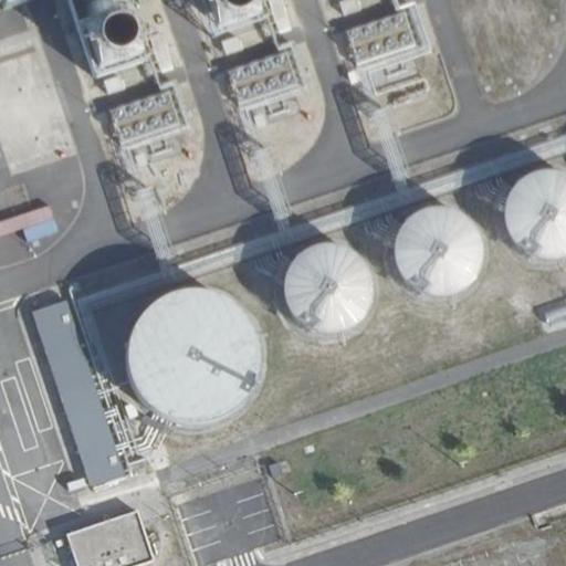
[(8,0),(9,1),(12,0),(77,0),(84,22),(129,10),(126,0),(8,0)]
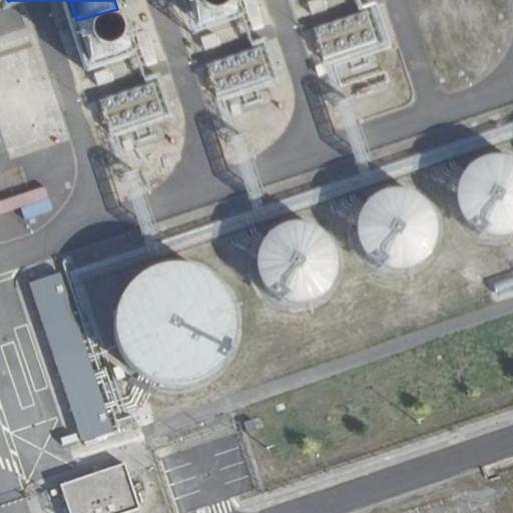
[(314,28),(327,66),(390,43),(376,6),(314,28)]
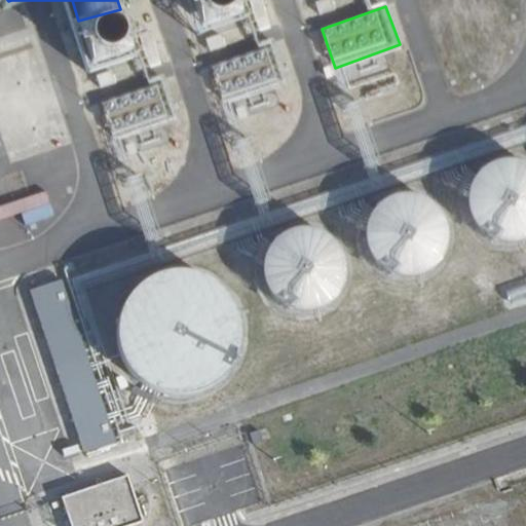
[(264,50),(213,64),(223,98),(273,84),(264,50)]
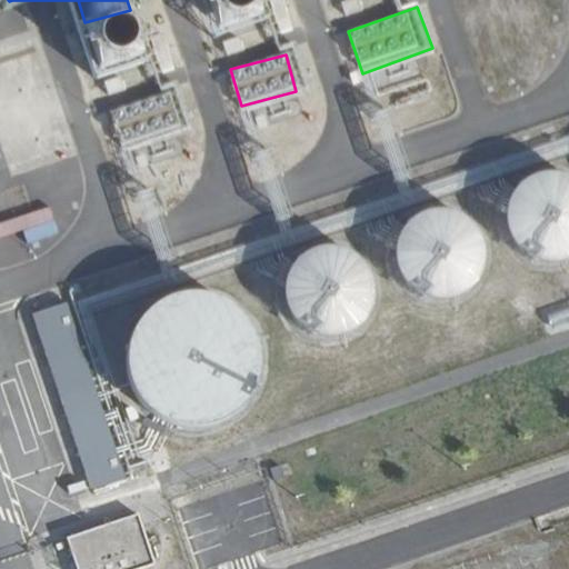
[(175,92),(113,106),(121,148),(183,136),(175,92)]
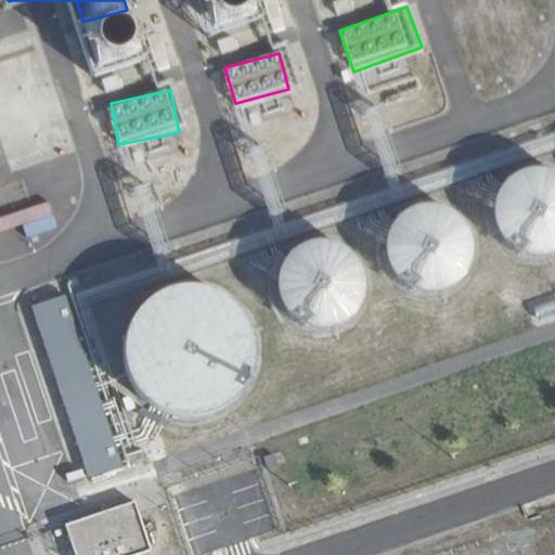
[(494,197),(495,214),(501,228),(512,240),(526,246),(541,248),(554,246),(554,245),(554,162),(552,160),(538,159),(523,163),(510,170),(500,183),(494,197)]
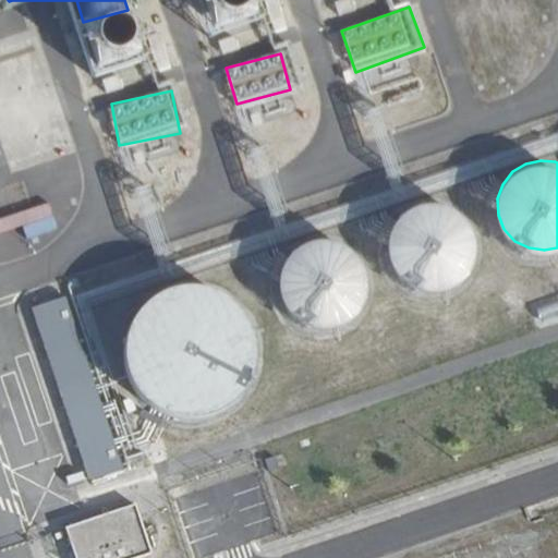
[(387,245),(390,259),(397,271),(407,281),(420,288),(434,289),(449,287),(462,278),(472,266),(477,251),(476,235),(471,220),(460,209),(447,202),(432,199),(417,202),(404,208),(395,219),(389,232),(387,245)]
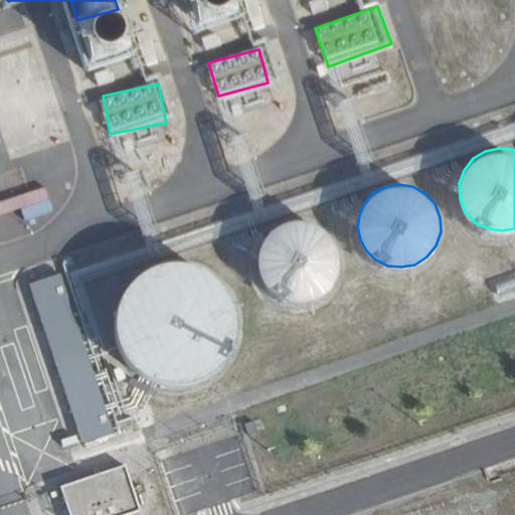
[(259,253),(259,269),(265,282),(274,293),(287,300),(301,302),(314,299),(326,293),(334,283),(340,272),(342,259),(339,245),(333,234),(323,225),(312,219),(299,218),(285,221),(272,228),(264,240),(259,253)]
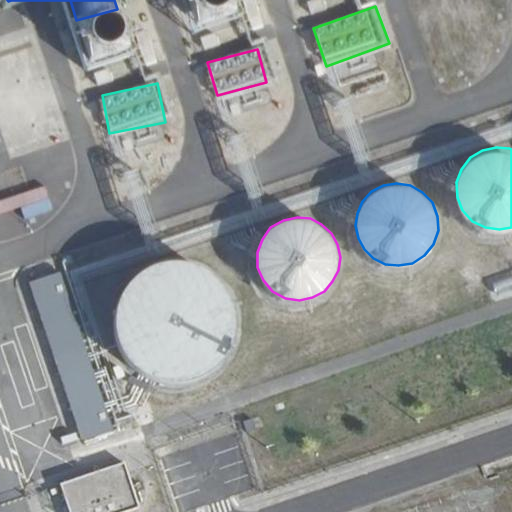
[(137,269),(121,284),(111,304),(109,326),(114,347),(126,366),(142,378),(161,384),(181,385),(200,379),(217,368),(229,352),(235,333),(236,313),(230,294),(219,278),(201,265),(179,258),(157,260),(137,269)]
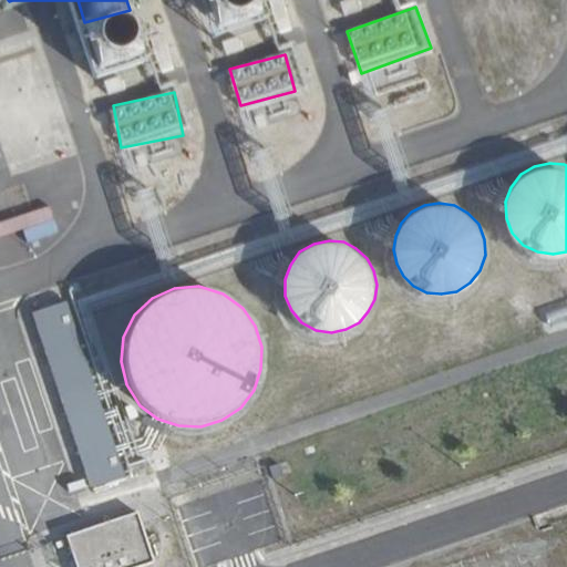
[(64,306),(31,316),(90,491),(123,480),(64,306)]
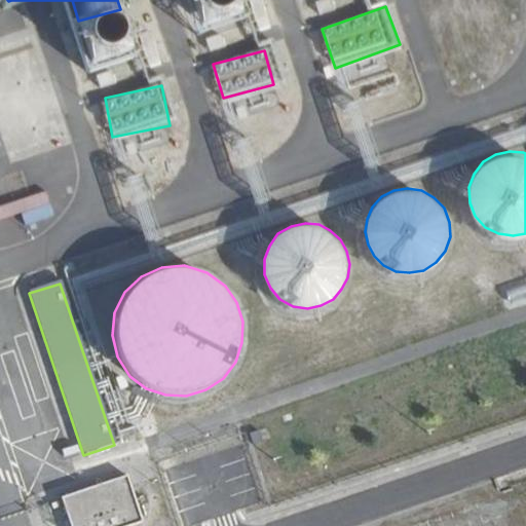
[(259,430),(250,434),(253,444),(263,441),(259,430)]
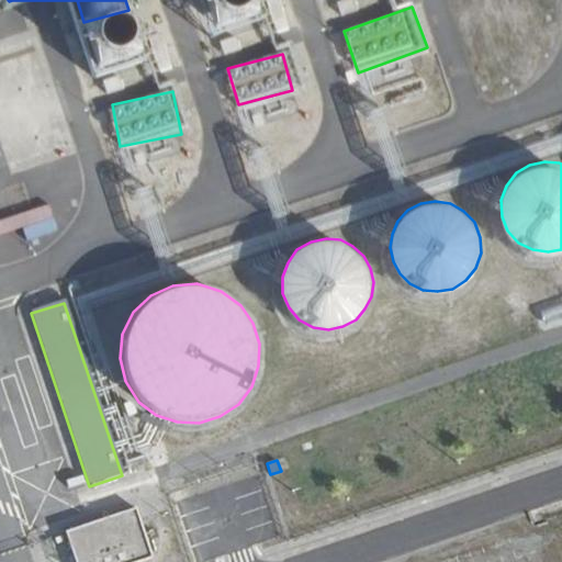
[(133,508),(65,531),(74,561),(131,561),(149,557),(133,508)]
